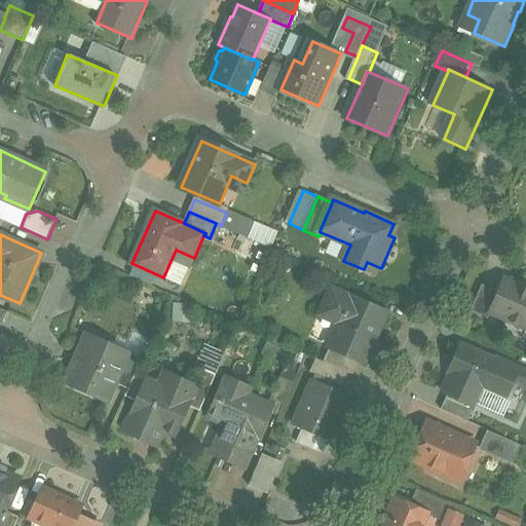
[(517,284),(505,278),(499,292),(490,312),(491,313),(511,322),(525,286),(525,285),(518,282),(517,284)]
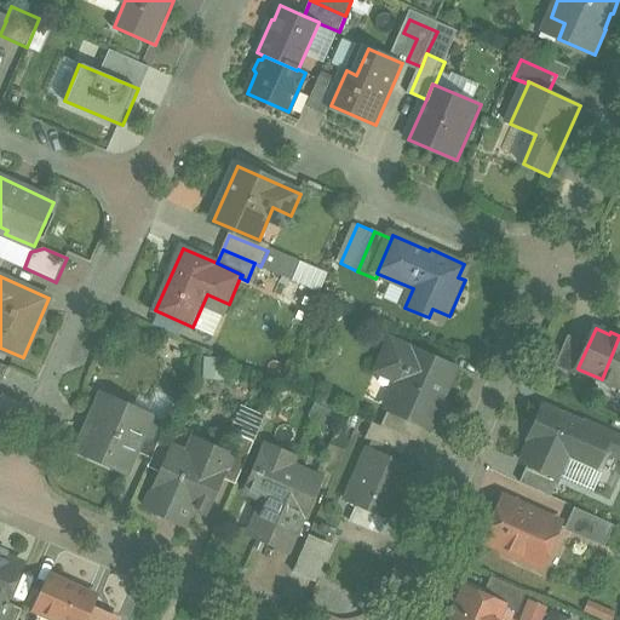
[(569,336),(556,366),(577,375),(579,369),(578,368),(589,344),(569,336)]
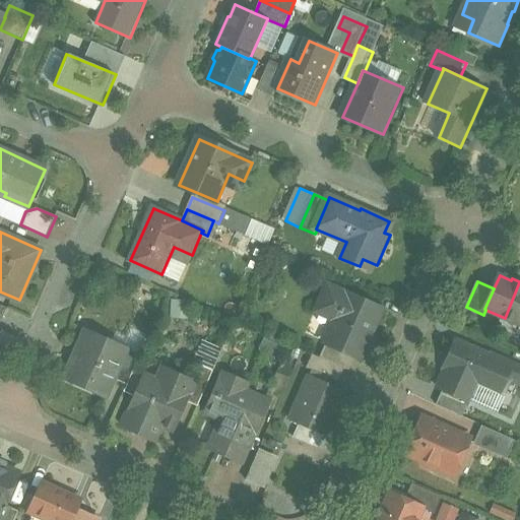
[(519,282),(505,318),(519,324),(519,282)]
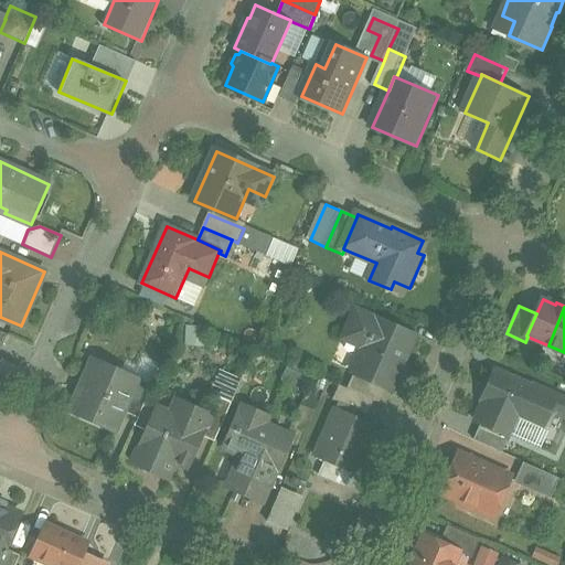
[(417,337),(359,311),(349,334),(369,342),(356,372),(358,372),(390,386),(395,388),(404,366),(403,366),(415,338),(417,338),(417,337)]
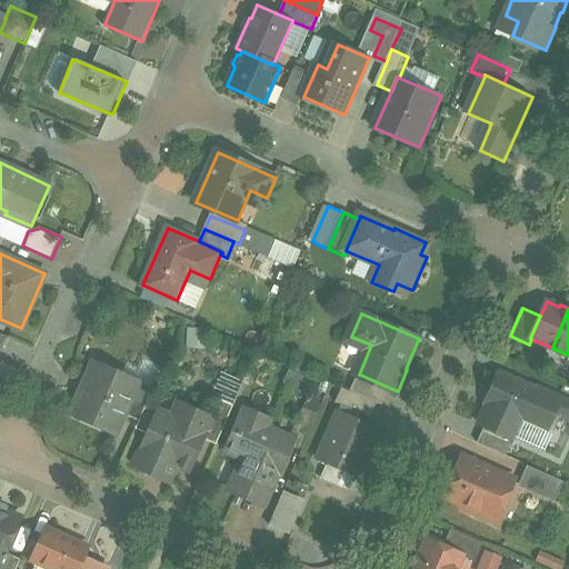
[(140,382),(95,361),(71,415),(83,419),(85,416),(117,429),(115,433),(117,435),(126,415),(140,382)]
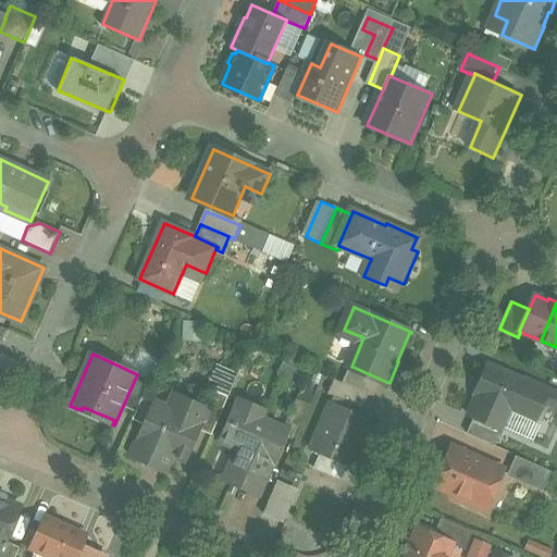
[(524,379),(490,363),(475,396),(479,397),(470,416),(477,418),(493,425),(495,420),(505,424),(510,411),(536,422),(543,406),(556,411),(556,392),(525,378),(524,379)]
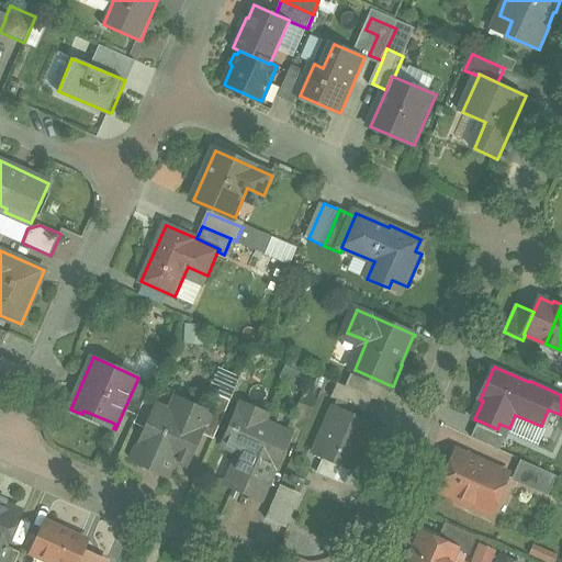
[(388,384),(356,370),(348,388),(374,400),(381,402),(388,384)]
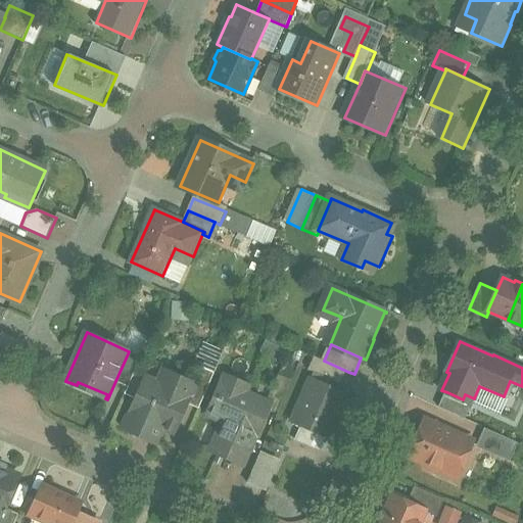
[(129,351),(115,381),(129,387),(142,358),(129,351)]
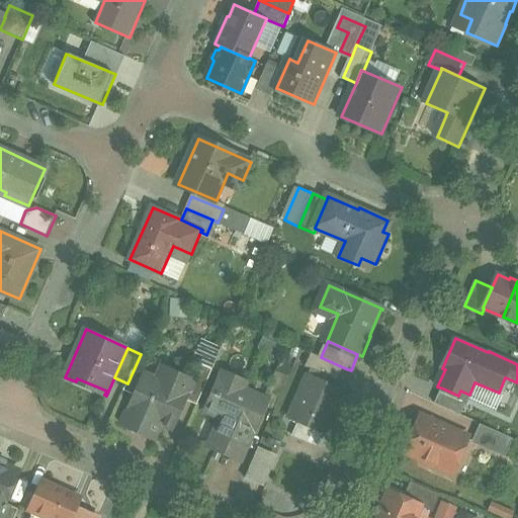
[(321,357),(314,354),(308,366),(340,379),(345,368),(321,357)]
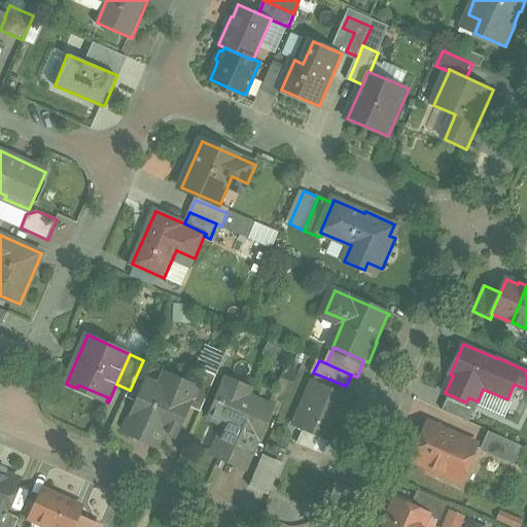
[(199,387),(189,408),(190,409),(202,413),(218,376),(206,371),(199,387)]
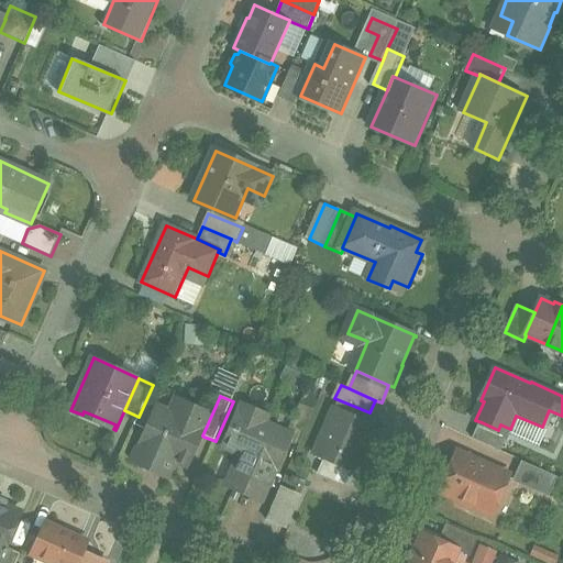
[(157,407),(133,462),(161,474),(159,474),(169,478),(177,462),(189,467),(203,437),(202,435),(212,414),(191,404),(185,419),(157,407)]
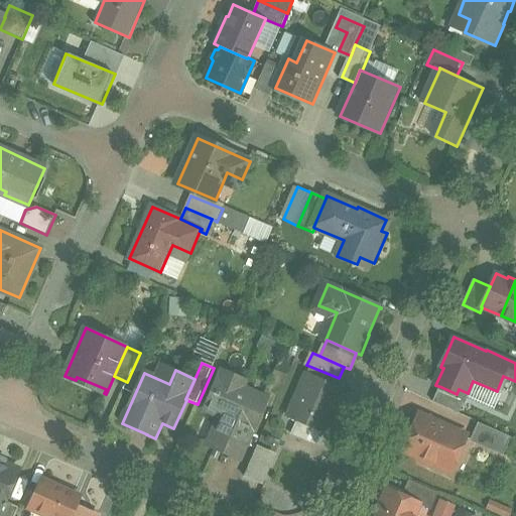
[(277,370),(264,400),(277,405),(290,376),(277,370)]
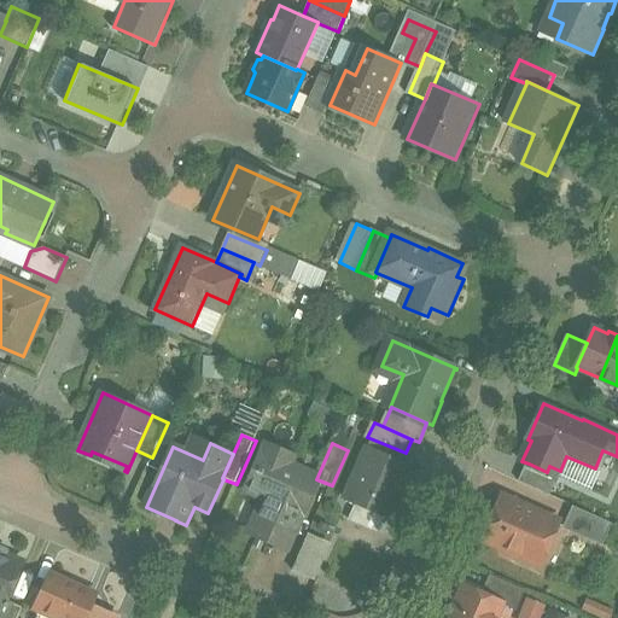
[(293,459),(269,448),(250,489),(268,497),(260,516),(262,517),(255,532),(287,548),(315,487),(287,473),(293,459)]
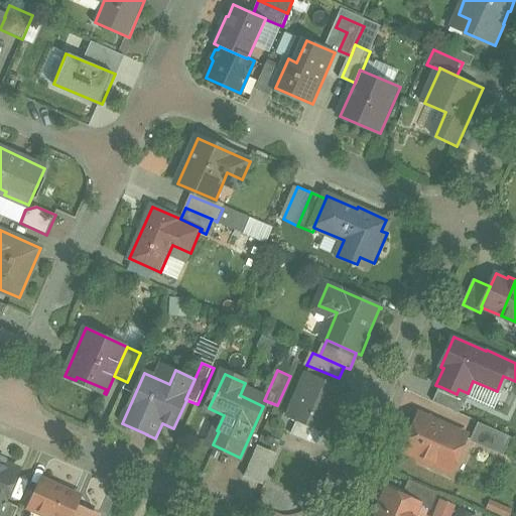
[(347,389),(310,374),(291,417),(328,433),(347,389)]
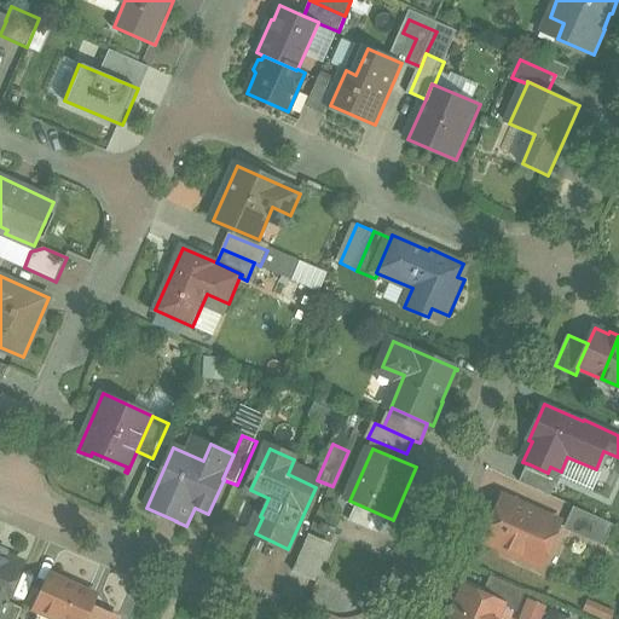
[(548,473),(530,464),(521,482),(550,496),(561,472),(550,467),(548,473)]
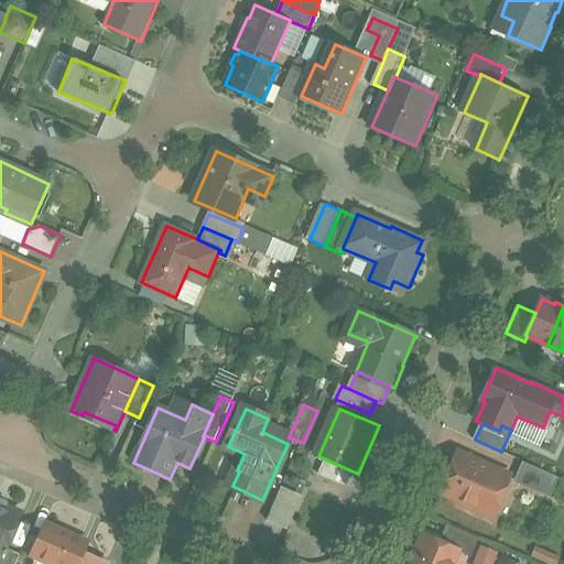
[(510,477),(458,454),(442,490),(458,498),(462,505),(470,509),(478,507),(483,508),(491,505),(496,494),(501,497),(510,477)]
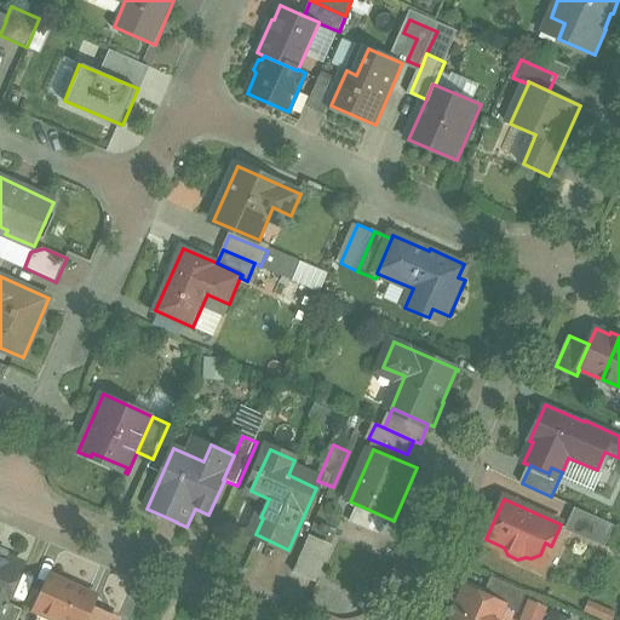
[(615,524),(575,507),(566,529),(606,547),(615,524)]
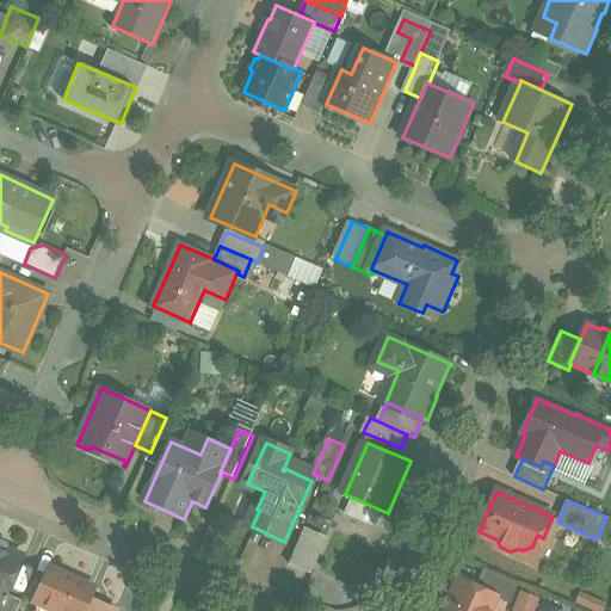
[(304,574),(320,536),(295,526),(281,565),(304,574)]
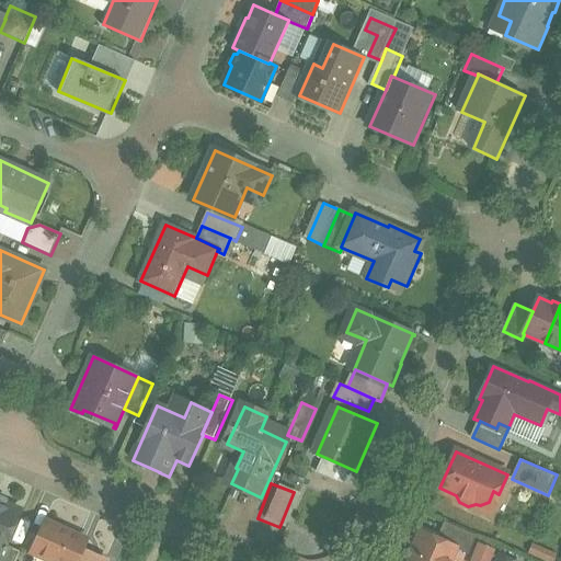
[(0,560),(3,560),(10,548),(6,546),(22,511),(7,503),(8,501),(0,496),(0,560)]
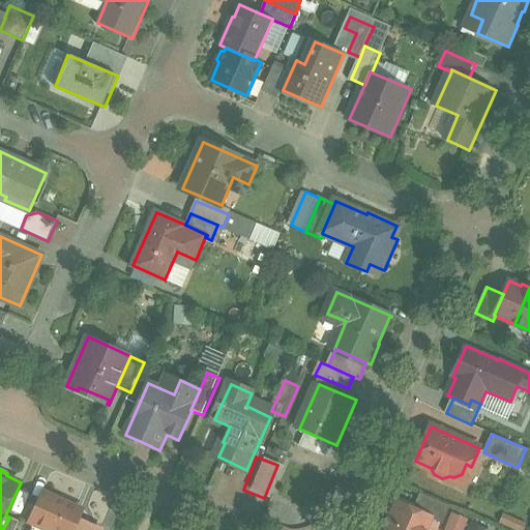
[(83,510),(43,493),(30,523),(47,529),(74,529),(79,520),(83,510)]
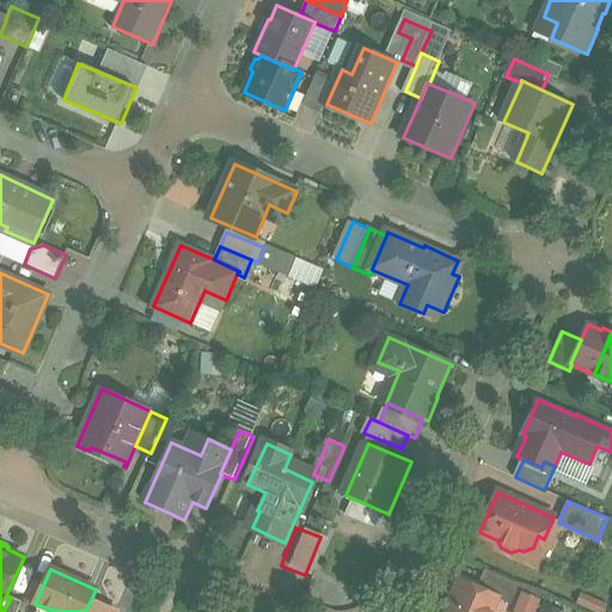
[(521,585),(485,569),(477,587),(499,597),(499,598),(512,604),(521,585)]
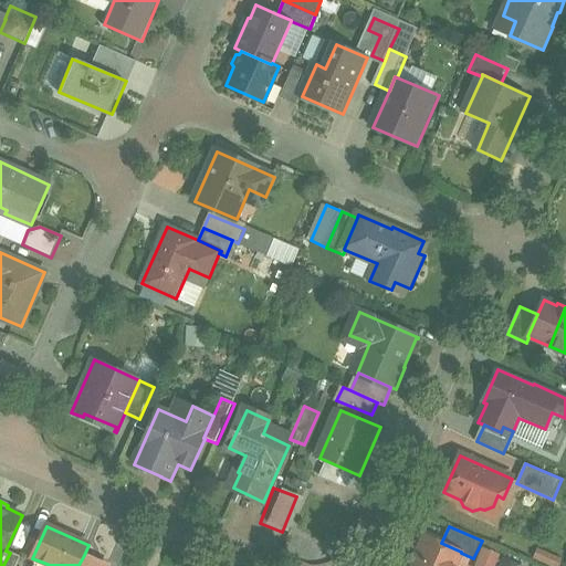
[(441,543),(426,536),(411,565),(454,565),(461,553),(461,552),(441,543)]
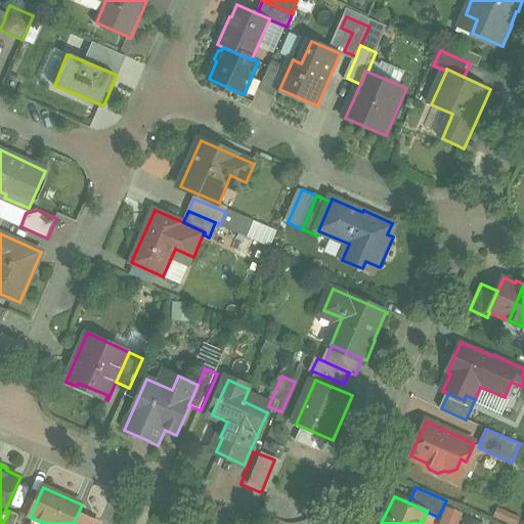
[(15,523),(19,516),(9,512),(3,523),(15,523)]
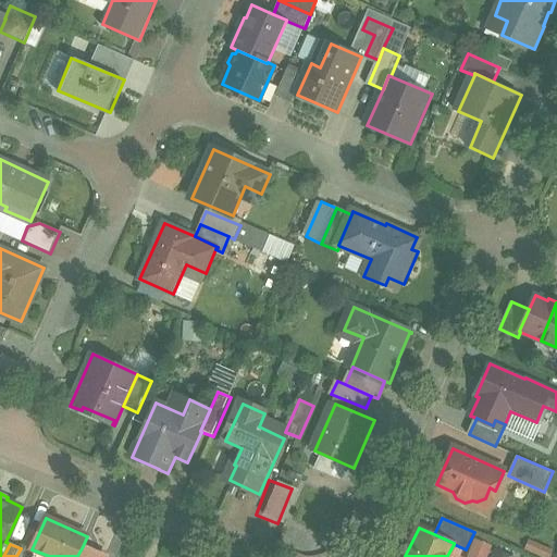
[(77,556),(106,556),(83,546),(77,556)]
